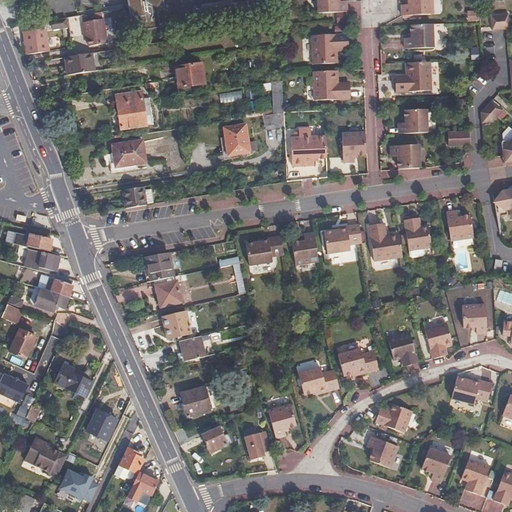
[(347,11),(347,0),(340,1),(339,0),(318,0),(318,12),(347,11)]
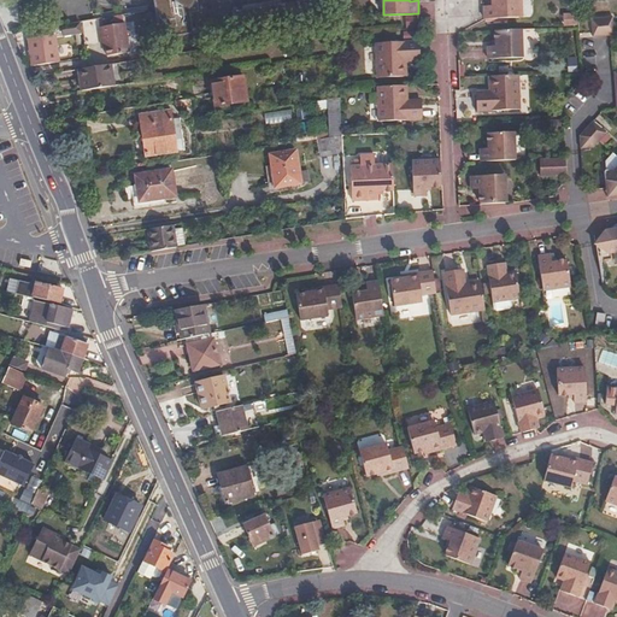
[(519,0),(492,0),(493,5),(485,5),(485,17),(521,16),(519,0)]
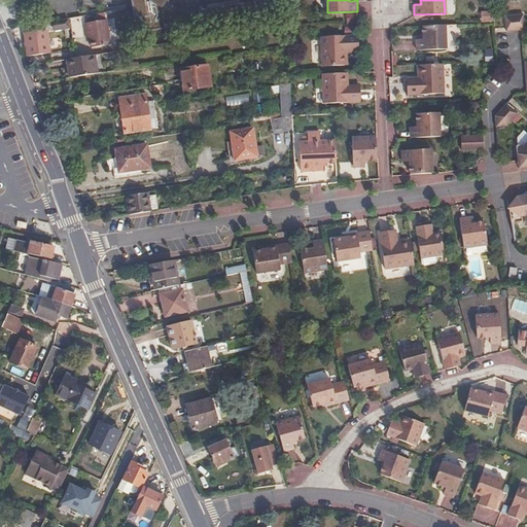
[(171,36),(165,2),(134,7),(139,41),(171,36)]
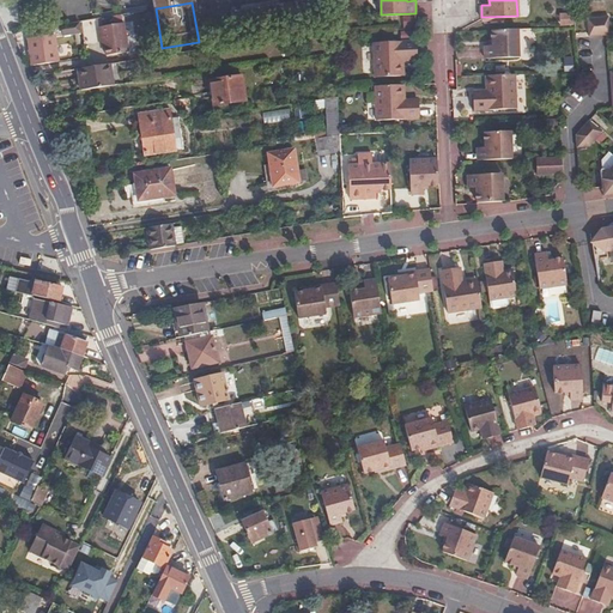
[(600,29),(608,29),(611,29),(610,10),(599,11),(600,29)]
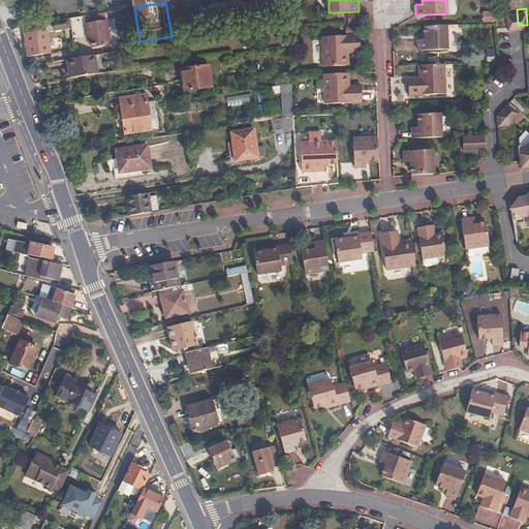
[(518,25),(517,9),(507,10),(508,22),(509,26),(518,25)]
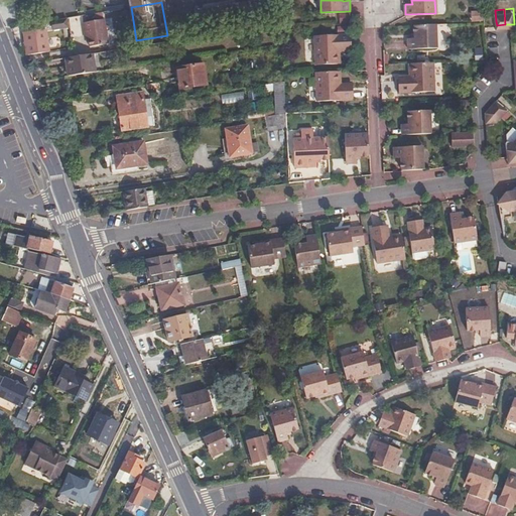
[(470,12),(471,22),(482,21),(480,10),(470,12)]
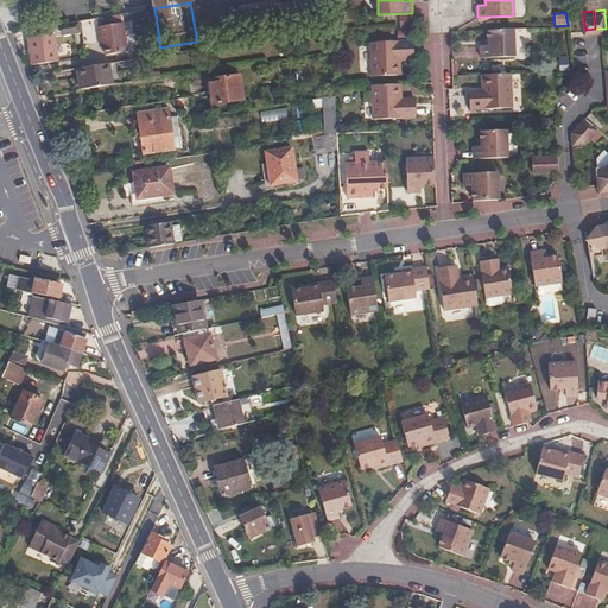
[(82,21),(64,24),(67,33),(83,31),(82,21)]
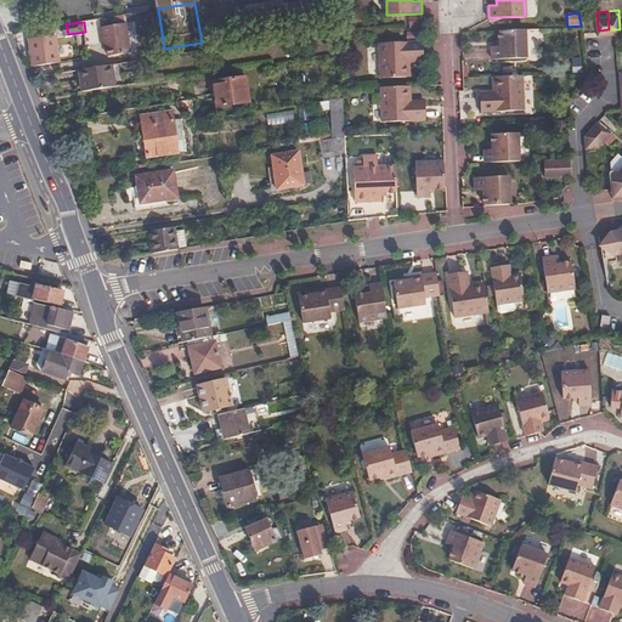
[(124,54),(119,24),(94,28),(96,44),(100,44),(102,57),(124,54)]
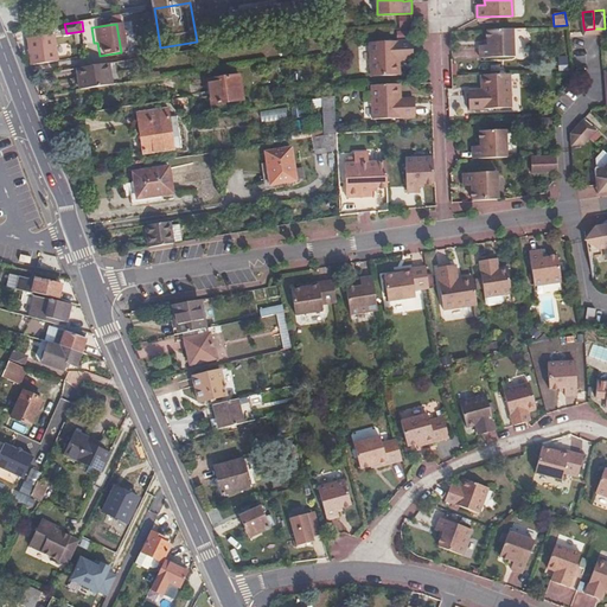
[(516,55),(515,27),(489,29),(489,44),(480,44),(480,57),(516,55)]
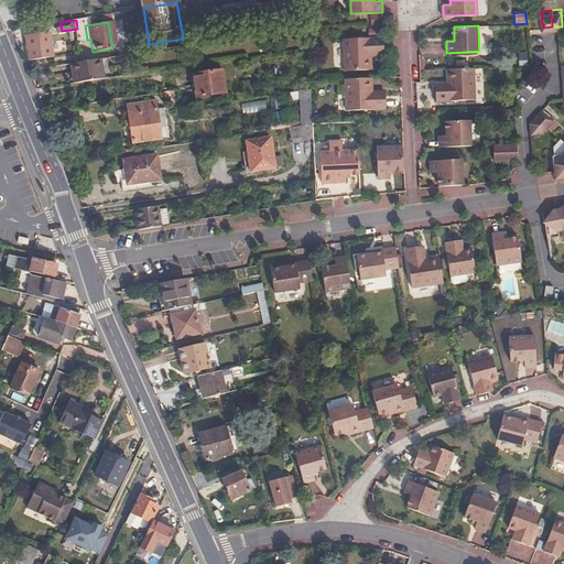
[(26,35),(31,60),(54,56),(50,31),(26,35)]
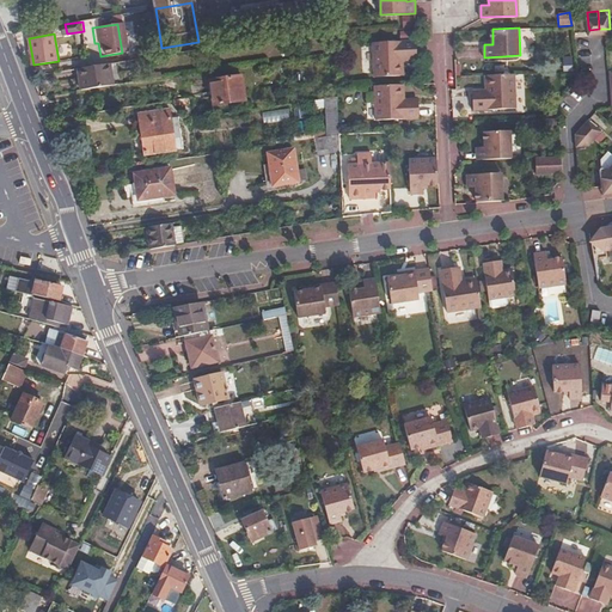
[(417,55),(416,40),(374,41),(374,75),(401,74),(401,56),(417,55)]
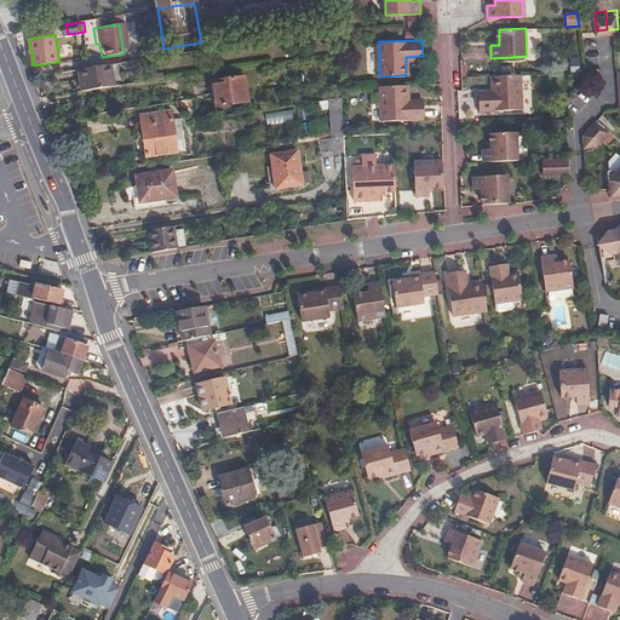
[(89,90),(122,84),(118,64),(85,69),(89,90)]
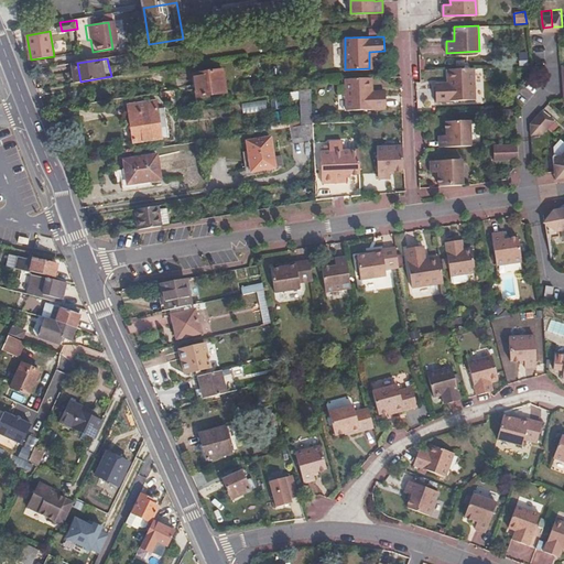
[(475,67),(451,68),(452,85),(435,86),(436,100),(476,99),(475,67)]
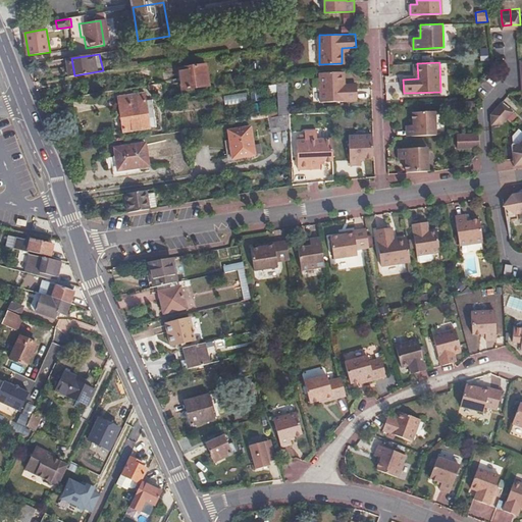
[(209,86),(206,65),(179,68),(184,90),(209,86)]
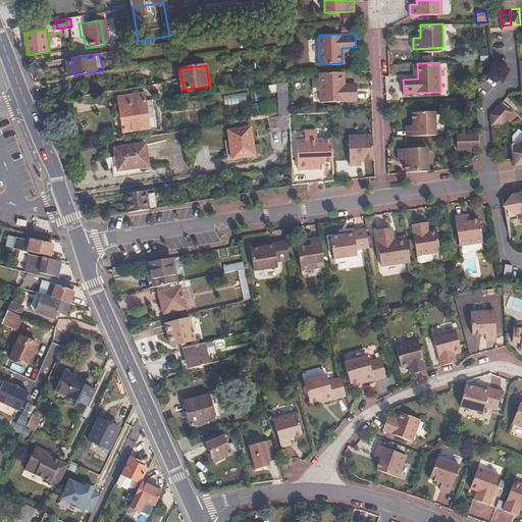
[(343,71),(320,71),(321,102),(358,100),(357,87),(343,87),(343,71)]
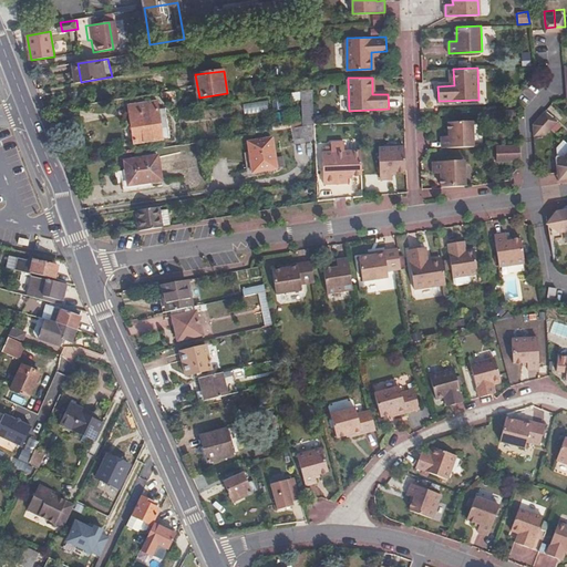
[(315,123),(313,90),(301,92),(303,126),(315,125),(315,123)]
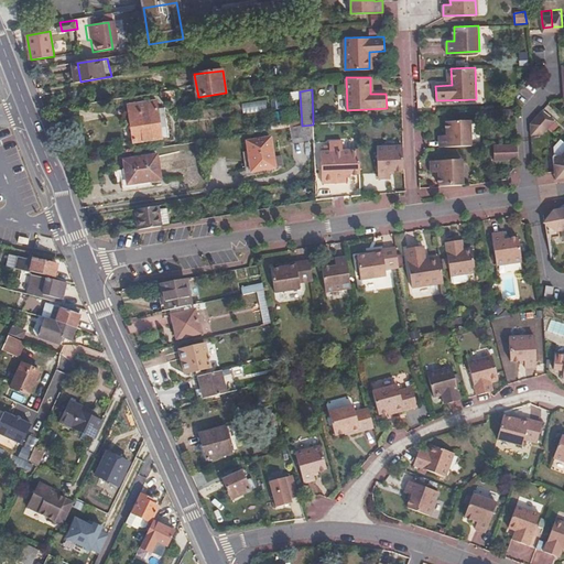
[(162,138),(156,99),(127,105),(133,142),(162,138)]
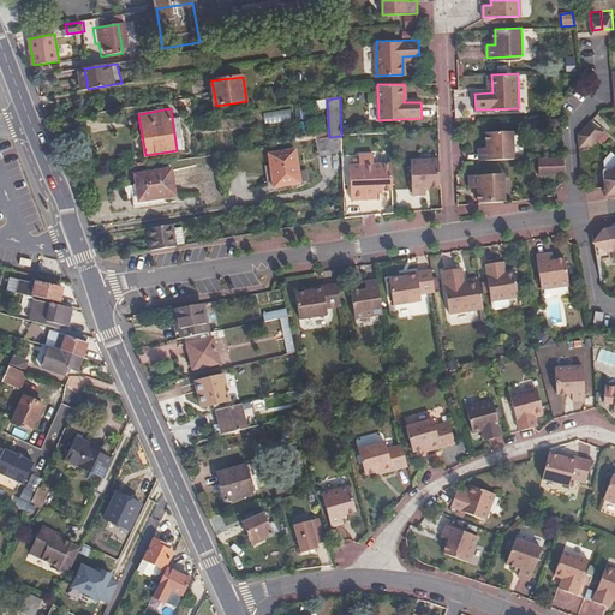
[(264,124),(292,118),(291,109),(262,114),(264,124)]
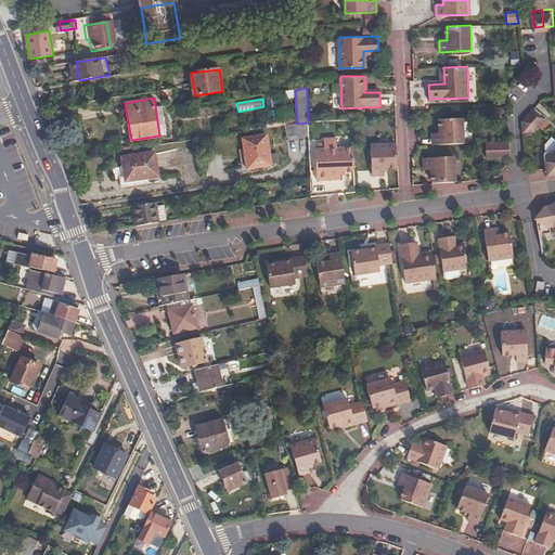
[(527,115),(540,126),(546,118),(533,107),(527,115)]
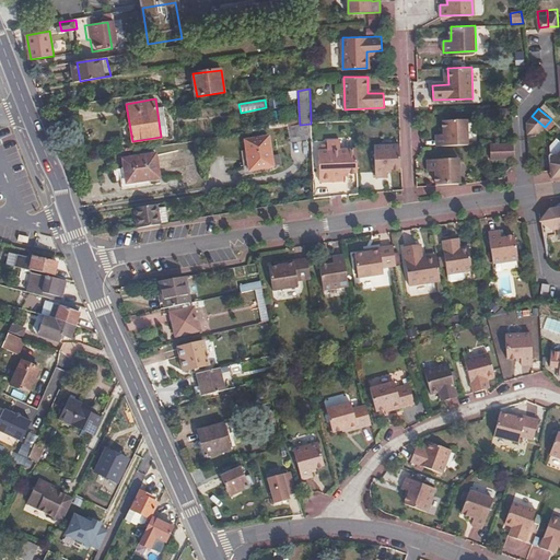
[(527,121),(528,133),(539,133),(545,127),(532,116),(527,121)]
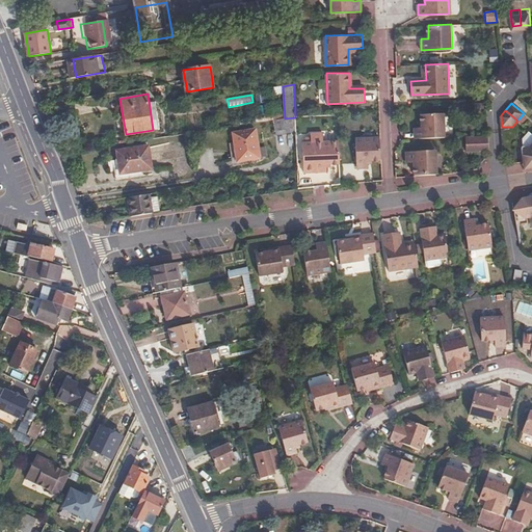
[(415,127),(416,138),(445,137),(445,113),(422,114),(422,127),(415,127)]
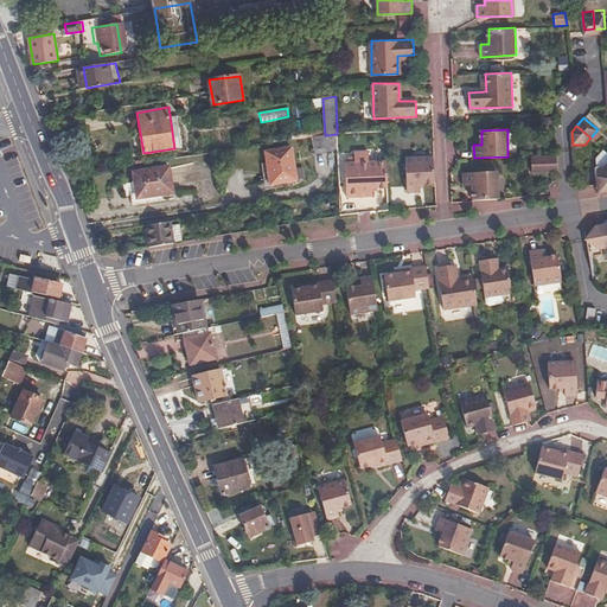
[(337,134),(325,135),(312,138),(314,154),(338,151),(337,134)]
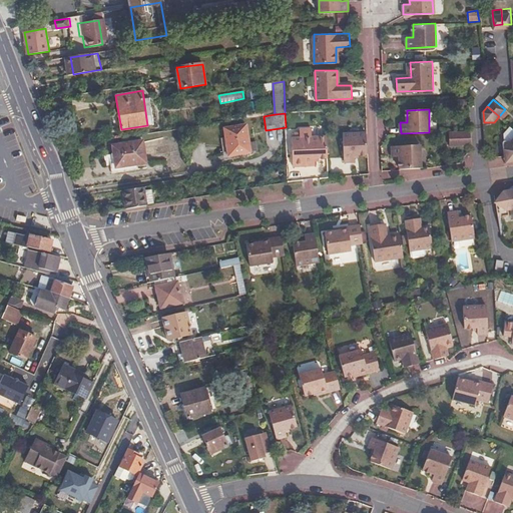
[(225,129),(226,137),(220,138),(223,160),(246,157),(245,153),(250,152),(250,151),(258,150),(257,141),(249,143),(246,125),(225,129)]
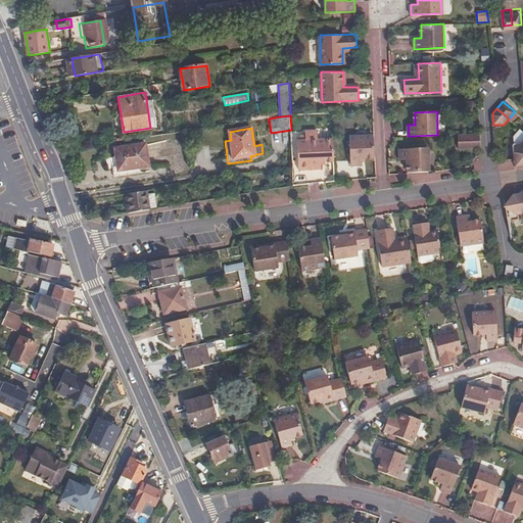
[(334,160),(333,138),(318,139),(318,130),(297,132),(298,169),(321,169),(321,161),(334,160)]
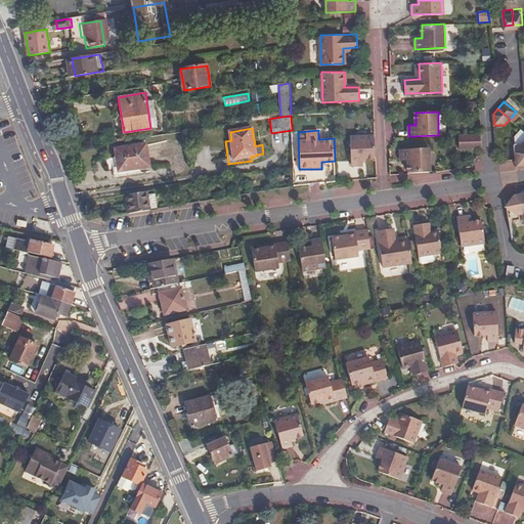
[(481,147),(479,133),(462,134),(462,148),(481,147)]
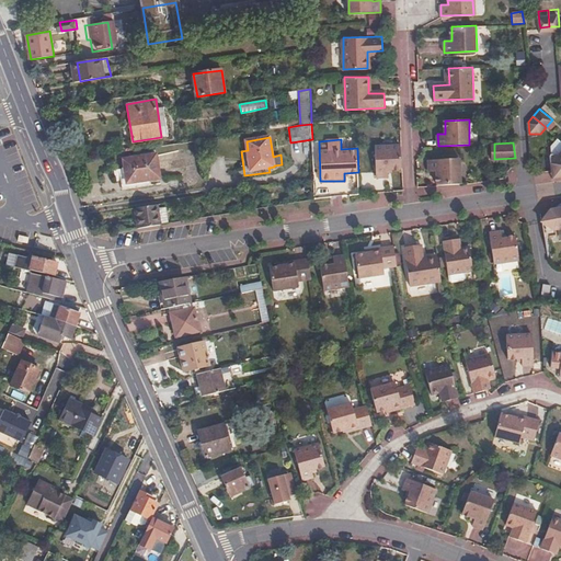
[(388,169),(401,169),(401,145),(376,146),(377,178),(388,176),(388,169)]
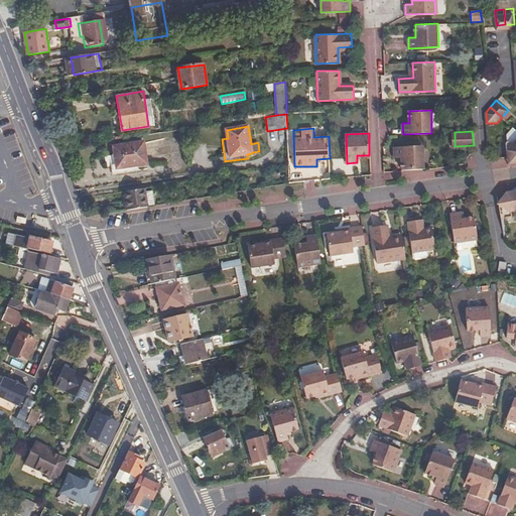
[(147,164),(144,142),(114,147),(114,154),(105,156),(106,161),(111,161),(112,173),(138,170),(138,165),(147,164)]
